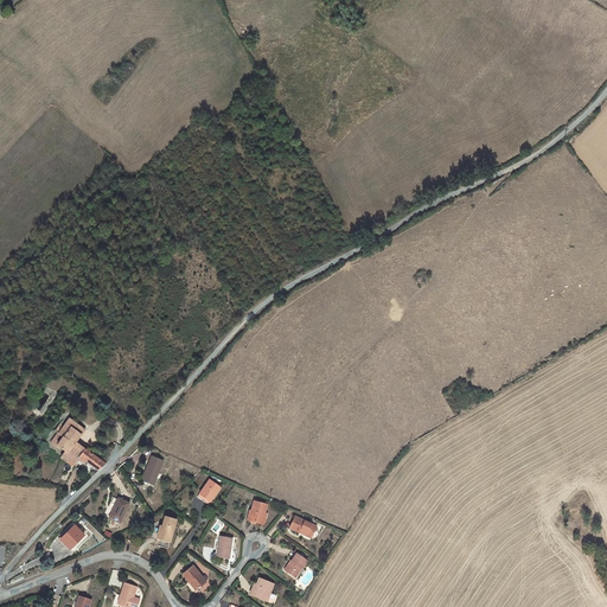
[(304,266),(295,270),(299,275),(307,270),(304,266)]
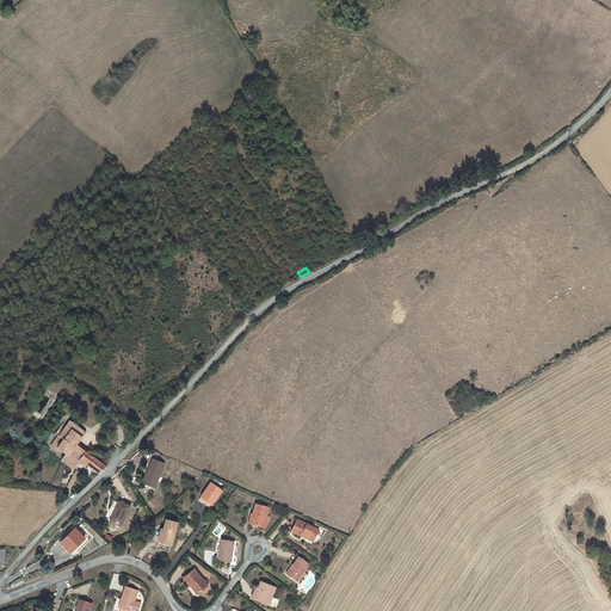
[(60,436),(75,446),(76,445),(85,433),(69,421),(63,431),(60,436)]
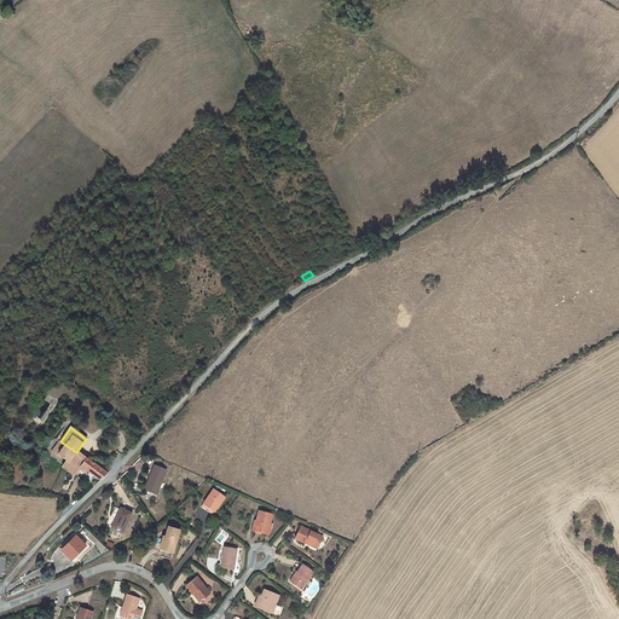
[(76,452),(61,441),(59,441),(52,452),(57,456),(58,455),(63,457),(67,461),(62,467),(74,475),(80,468),(70,461),(76,452)]
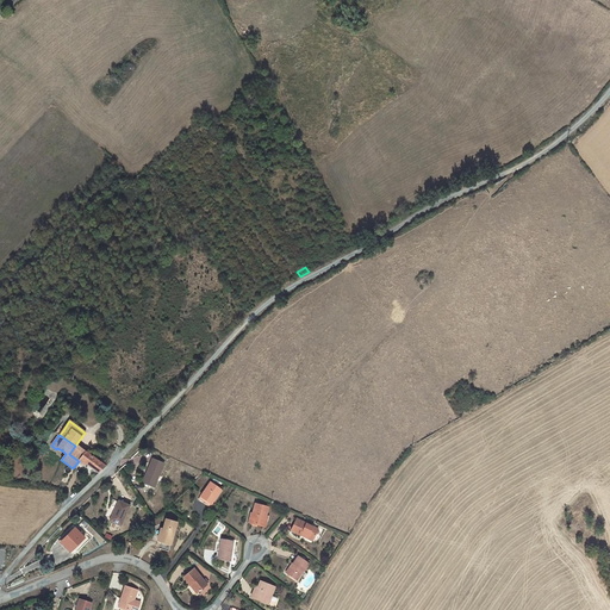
[(85,452),(76,444),(75,446),(69,454),(79,461),(80,460),(85,452)]
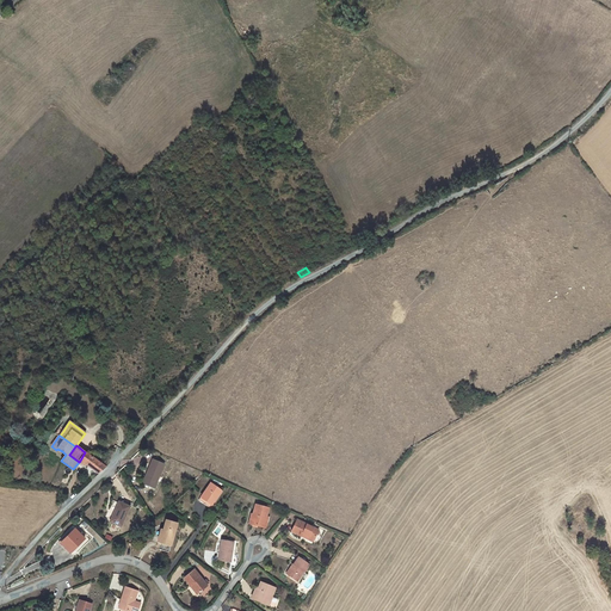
[(86,464),(99,474),(106,468),(85,452),(80,461),(86,464)]
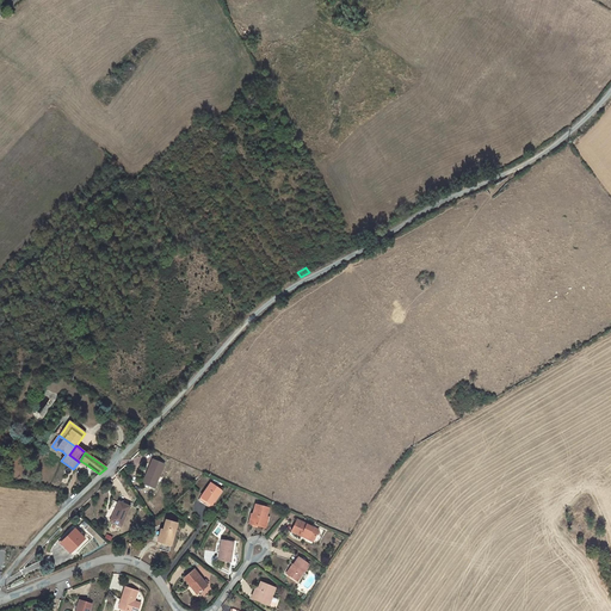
[(158,458),(156,461),(154,460),(153,463),(152,462),(146,477),(148,479),(144,485),(154,489),(165,464),(161,462),(162,460),(158,458)]
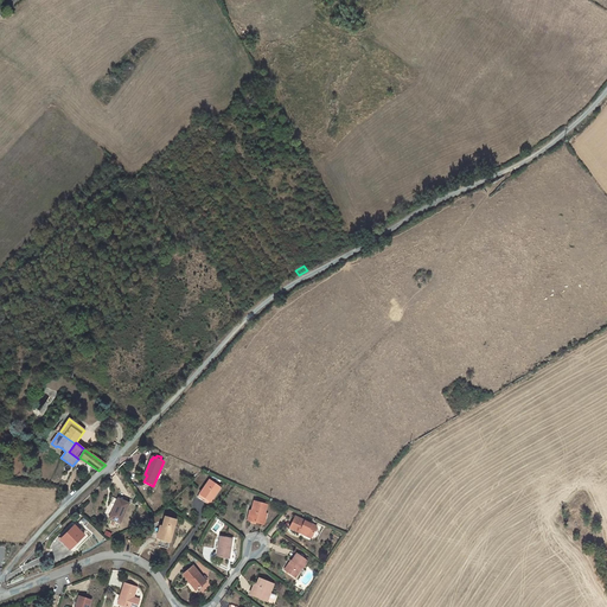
[(221,487),(210,480),(198,497),(204,502),(205,499),(209,500),(211,503),(221,487)]
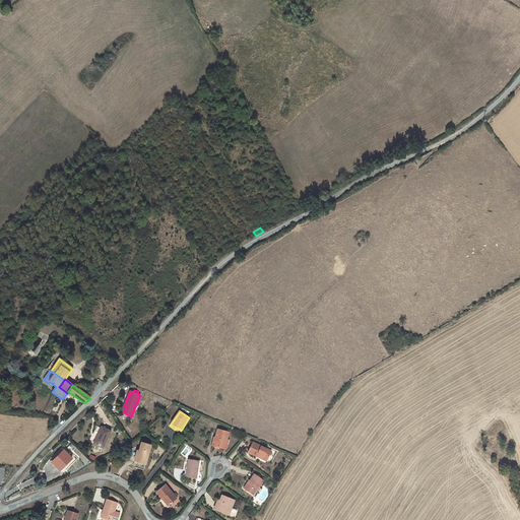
[(94,444),(104,448),(111,432),(102,428),(94,444)]
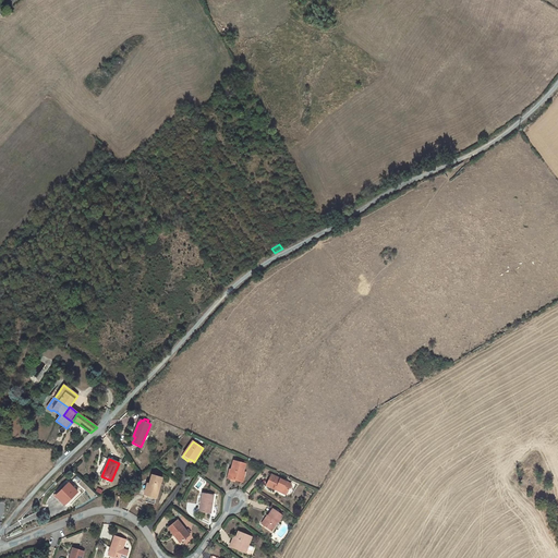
[(241,482),(244,473),(246,464),(233,461),(231,471),(233,471),(231,480),(241,482)]
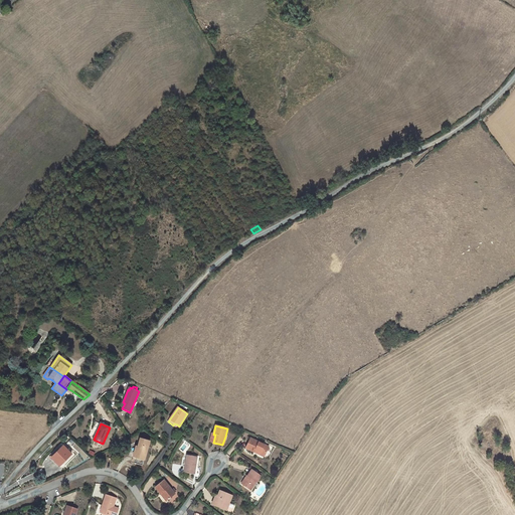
[(150,442),(141,439),(138,447),(135,457),(133,463),(143,466),(150,442)]
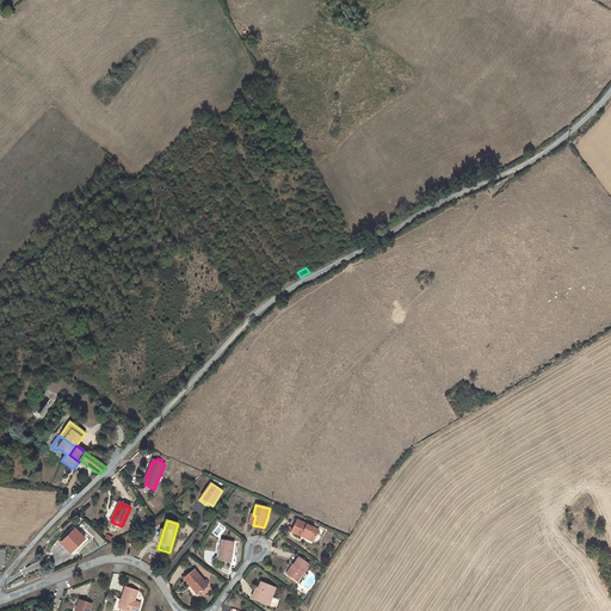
[(304,535),(315,539),(319,530),(297,520),(292,532),(301,536),(303,532),(306,534),(304,535)]
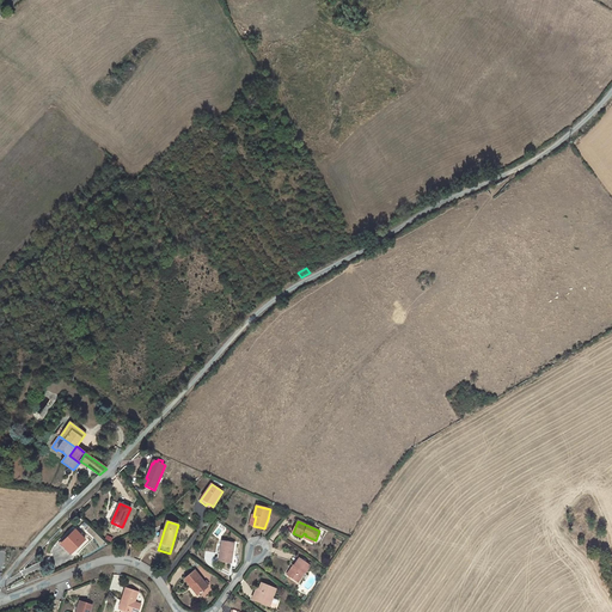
[(85,540),(75,530),(69,536),(62,542),(63,543),(62,545),(71,555),(85,540)]
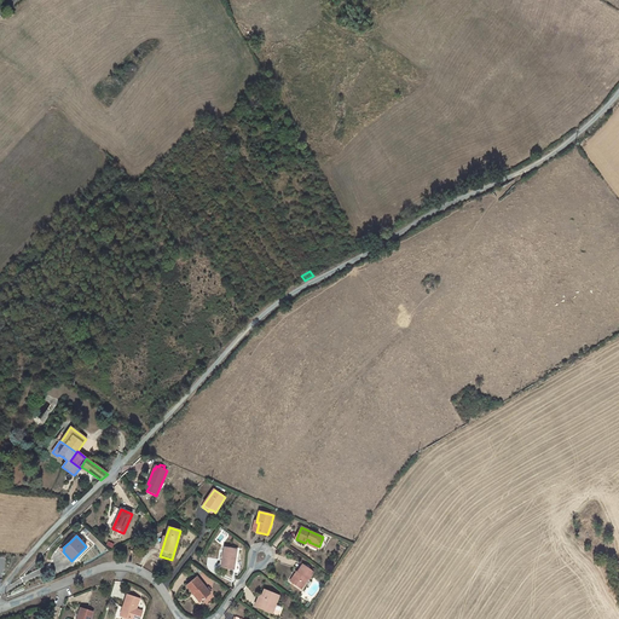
[(235,570),(237,550),(225,548),(223,559),(221,567),(235,570)]
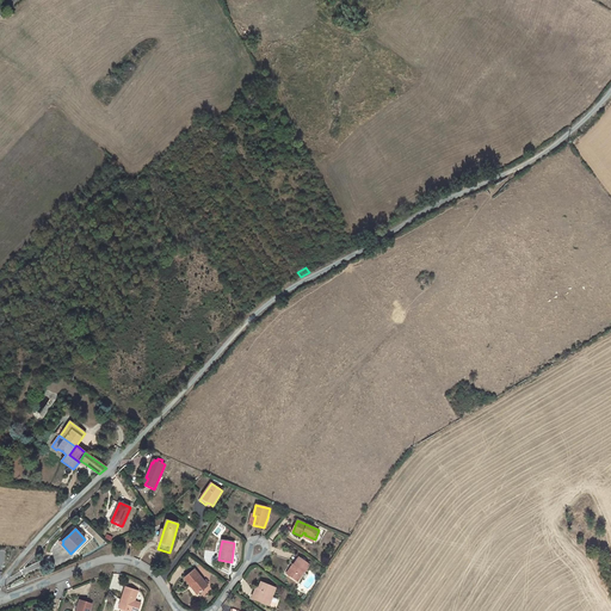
[(295,566),(289,575),(298,581),(304,572),(306,573),(310,566),(298,557),(294,566),(295,566)]
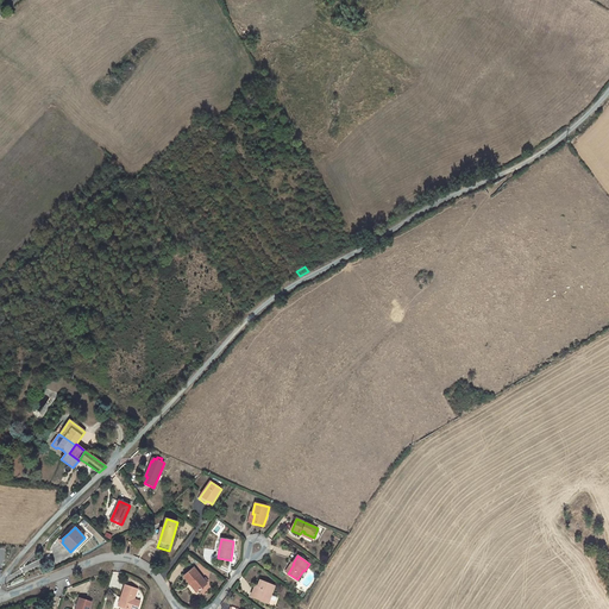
[(203,581),(194,569),(183,577),(190,584),(192,583),(199,591),(207,584),(206,583),(203,581)]
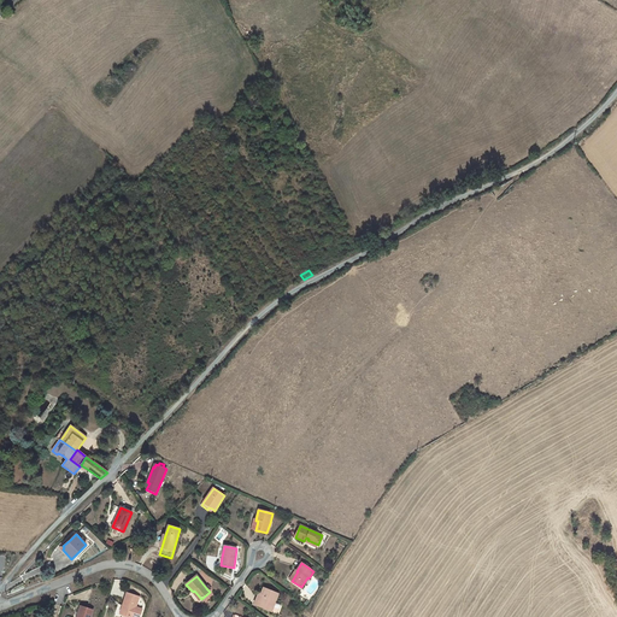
[(257,605),(272,611),(278,594),(264,588),(262,594),(257,605)]
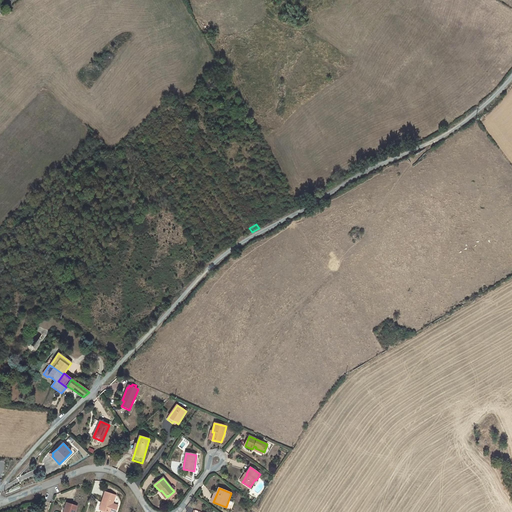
[(103,503),(101,510),(105,511),(115,511),(118,505),(113,504),(115,496),(105,493),(102,502),(103,503)]
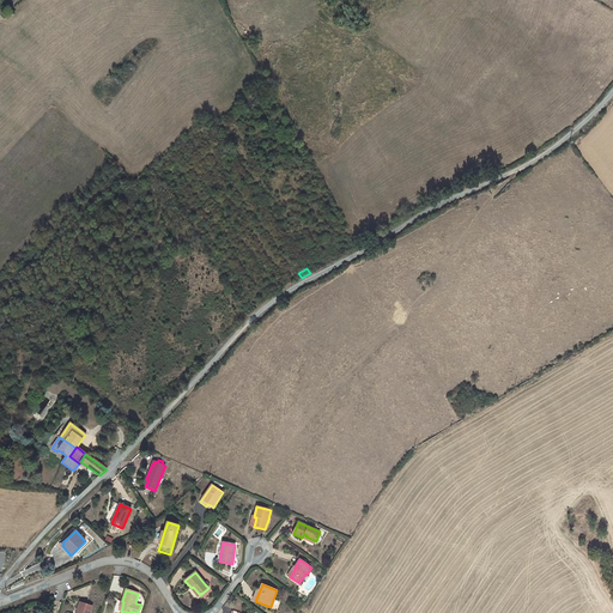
[(80,602),(76,612),(90,612),(92,606),(87,605),(86,605),(80,602)]
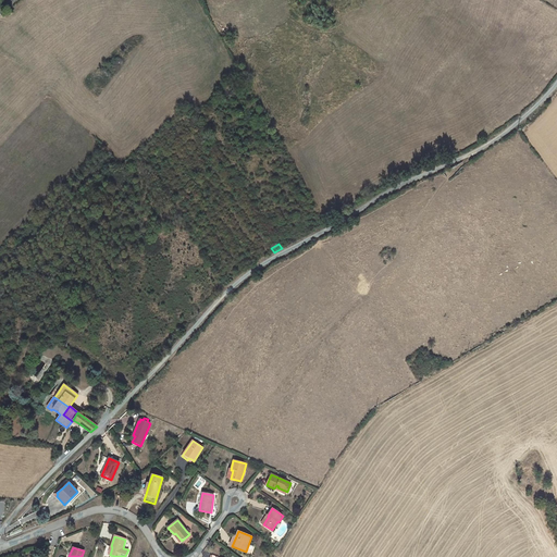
All buildings are outlined.
